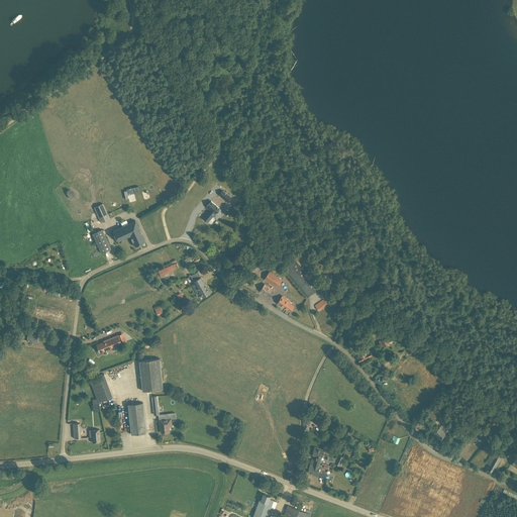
[(123,191),(125,199),(128,198),(127,195),(130,194),(132,201),(135,200),(133,193),(139,192),(137,186),(126,189),(126,190),(123,191)]
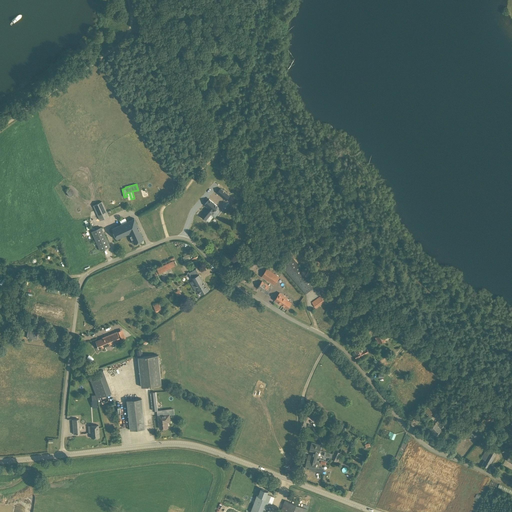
[(70,188),(65,191),(69,197),(73,194),(70,188)]
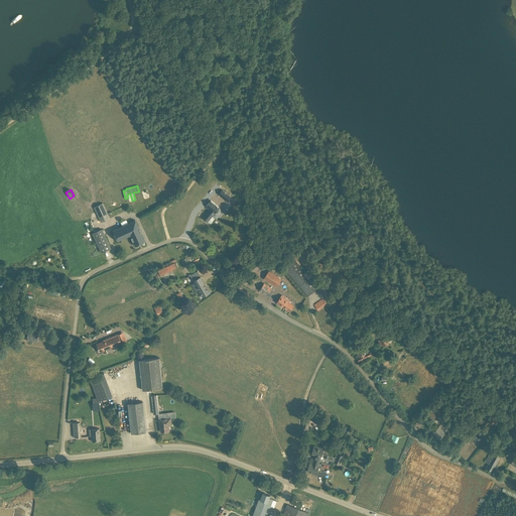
[(219,195),(225,200),(229,195),(223,189),(222,189),(219,195)]
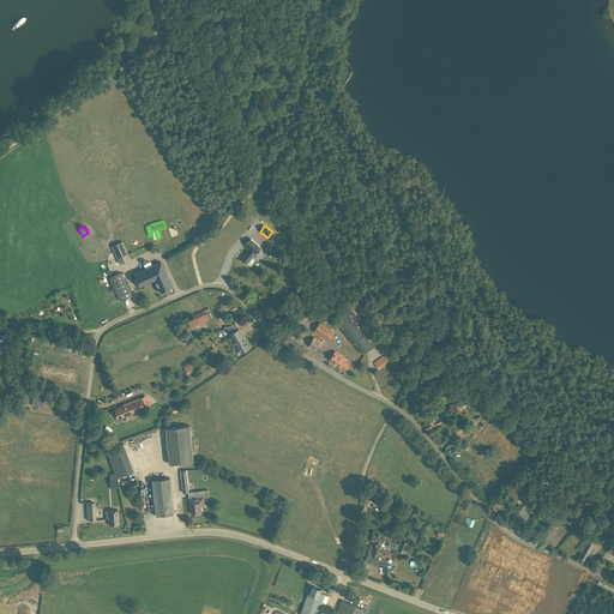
[(256,242),(251,239),(246,245),(250,248),(241,259),(247,264),(247,263),(251,266),(256,259),(252,257),(258,250),(260,246),(256,242)]
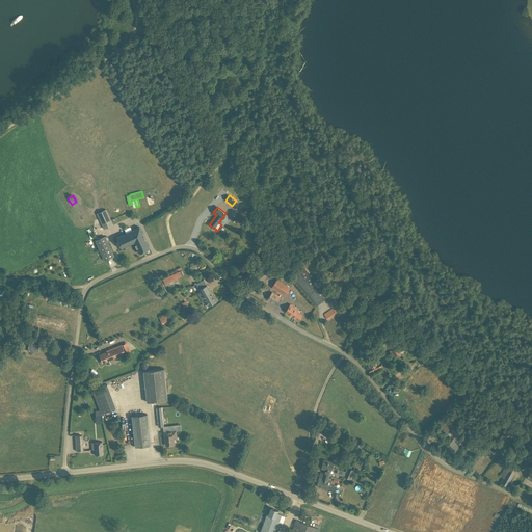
[(104,229),(112,224),(106,209),(97,213),(104,229)]
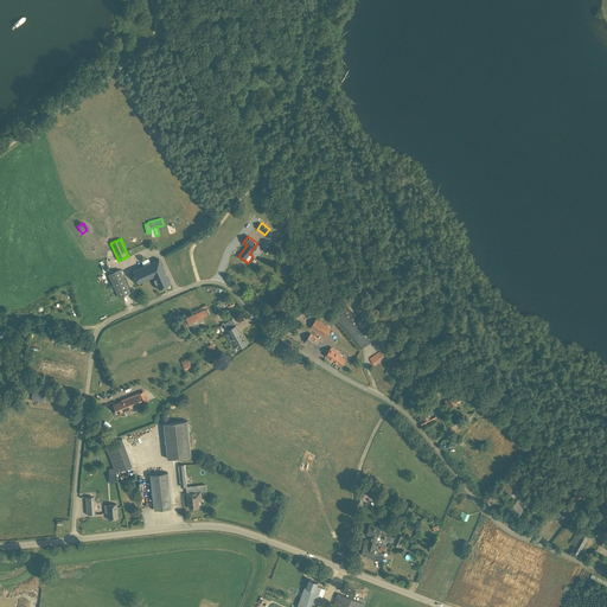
[(159,259),(132,270),(138,283),(153,276),(158,288),(170,283),(159,259)]
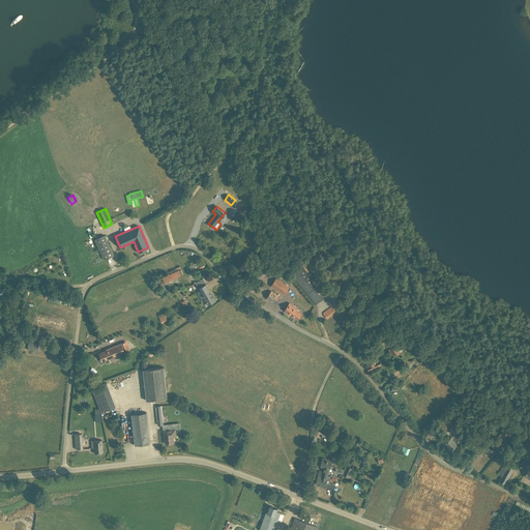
[(94,239),(101,255),(104,259),(114,255),(105,235),(94,239)]
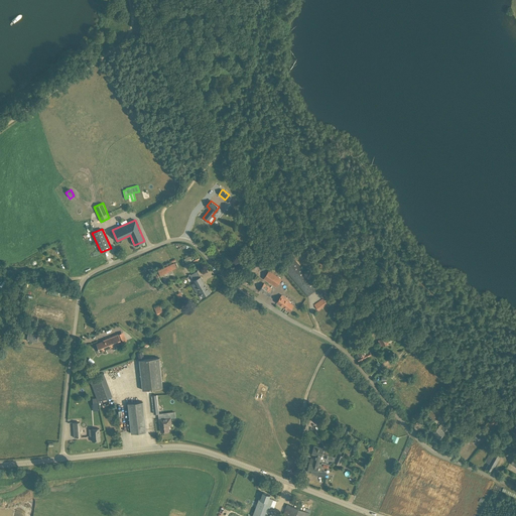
[(283,266),(308,295),(318,287),(293,258),(283,266)]
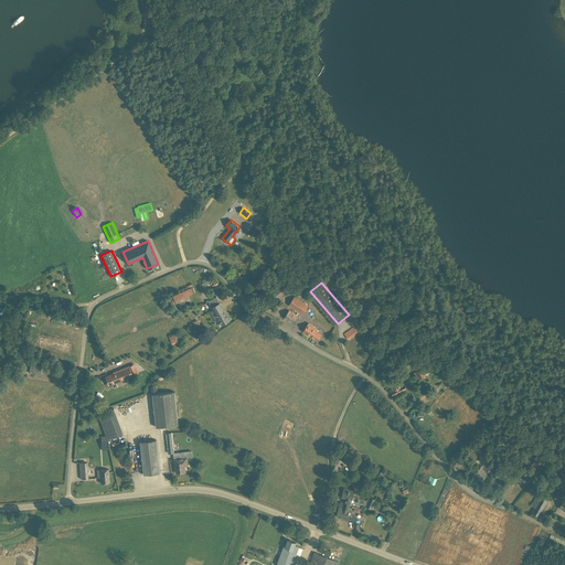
[(289,305),(302,313),(308,305),(295,296),(289,305)]
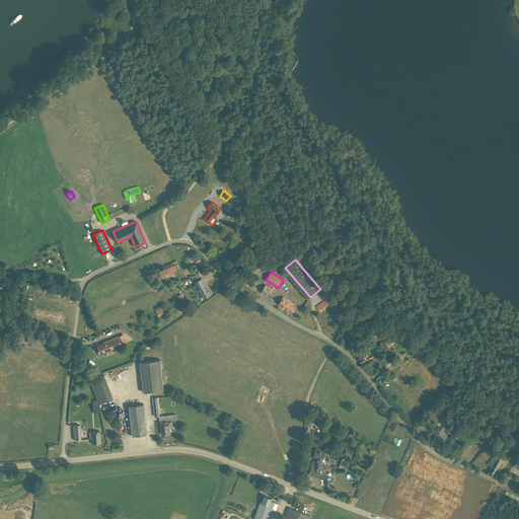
[(202,294),(204,298),(212,294),(202,278),(199,273),(192,277),(196,283),(193,285),(198,296),(202,294)]
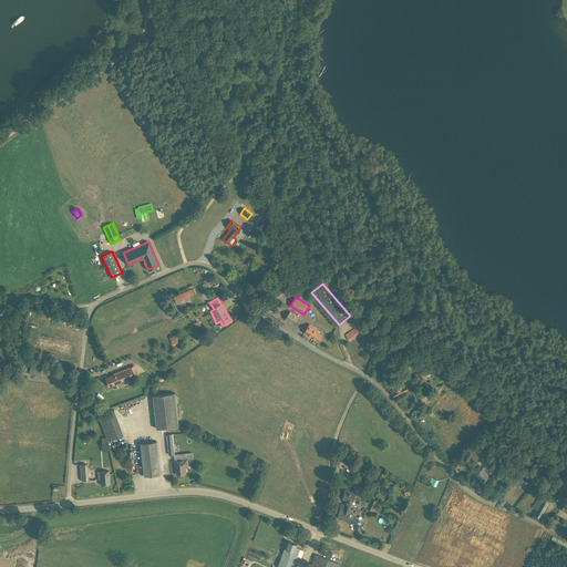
[(301,319),(290,311),(285,319),(296,327),(301,319)]
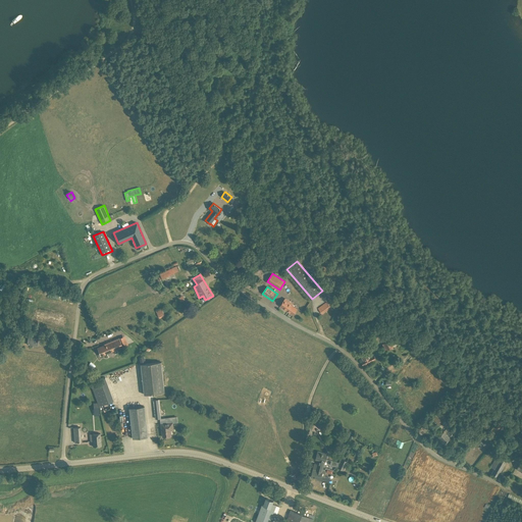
[(293,314),(298,308),(293,305),(294,304),(285,298),(280,306),(293,314)]
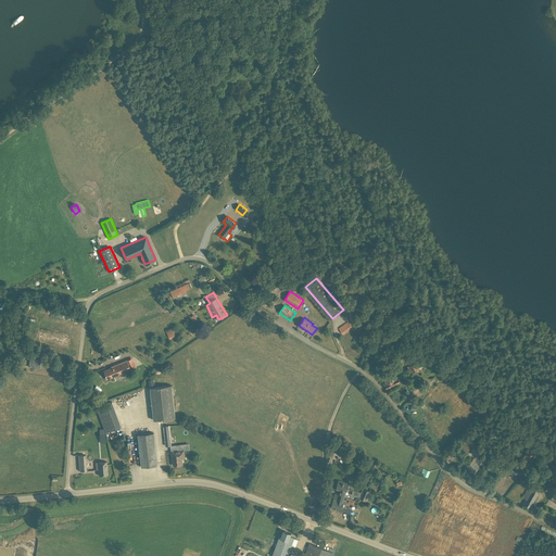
[(343,333),(352,328),(348,323),(340,328),(343,333)]
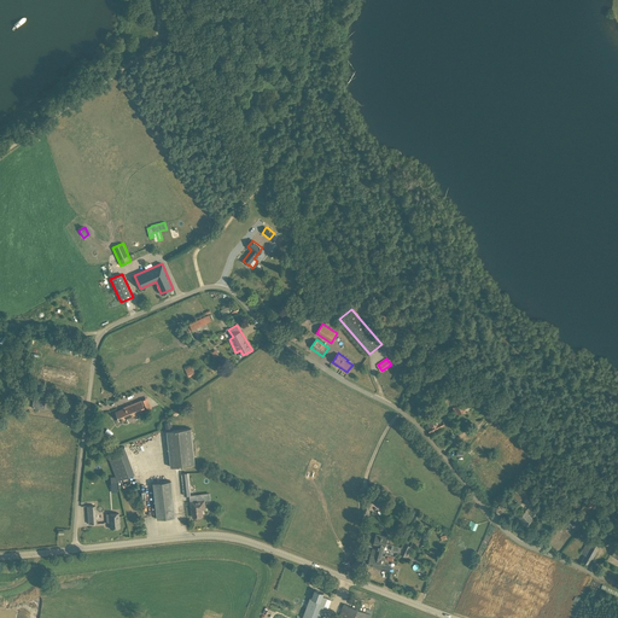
[(188,377),(190,377),(196,374),(192,365),(185,368),(188,375),(188,377)]
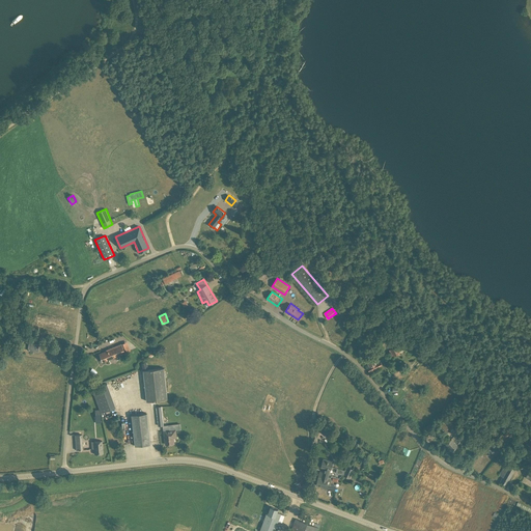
[(38,343),(29,342),(28,350),(37,352),(38,343)]
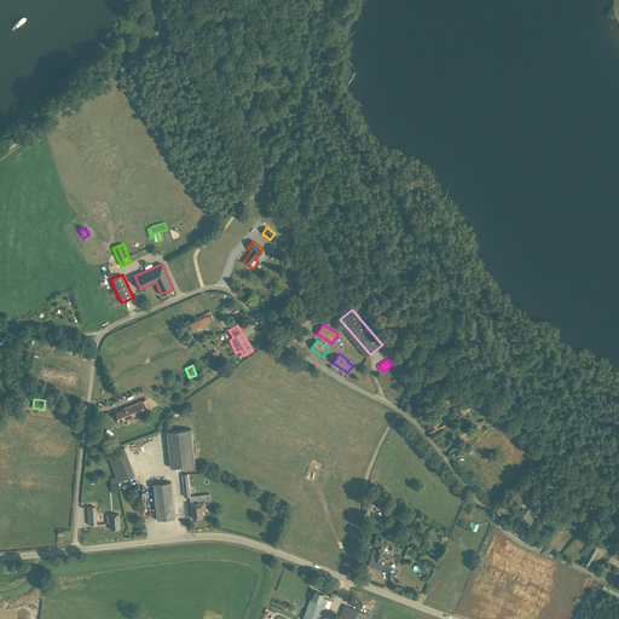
[(119,422),(145,411),(142,400),(122,409),(123,409),(115,412),(119,422)]
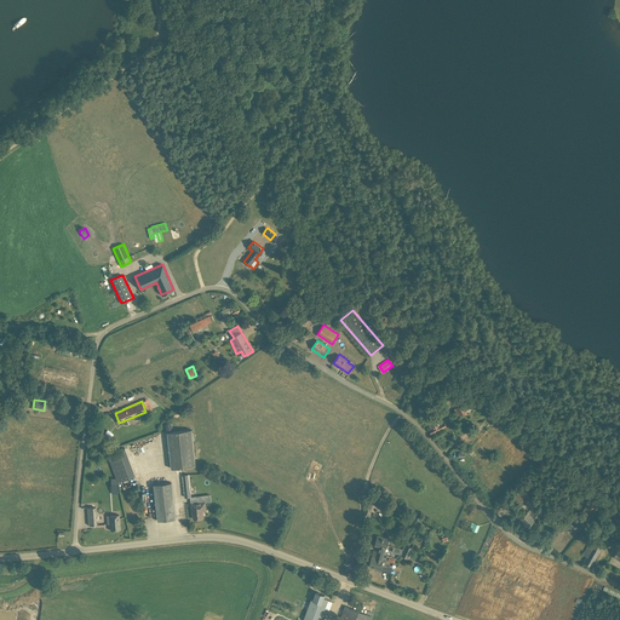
[(468,412),(464,405),(457,408),(461,414),(468,412)]
